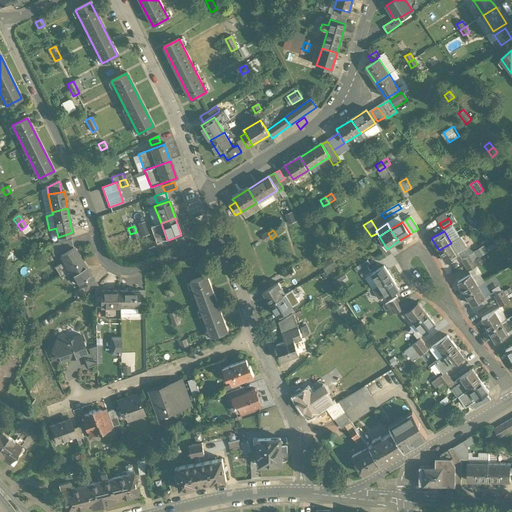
[(136,232),(130,234),(132,240),(138,238),(136,232)]
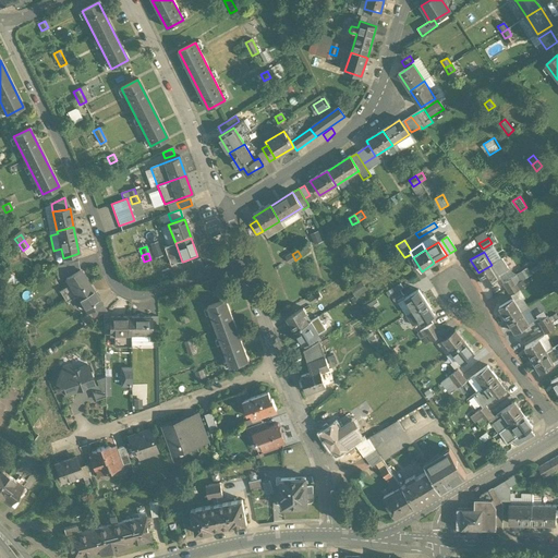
[(76,254),(63,258),(64,265),(65,265),(77,261),(76,254)]
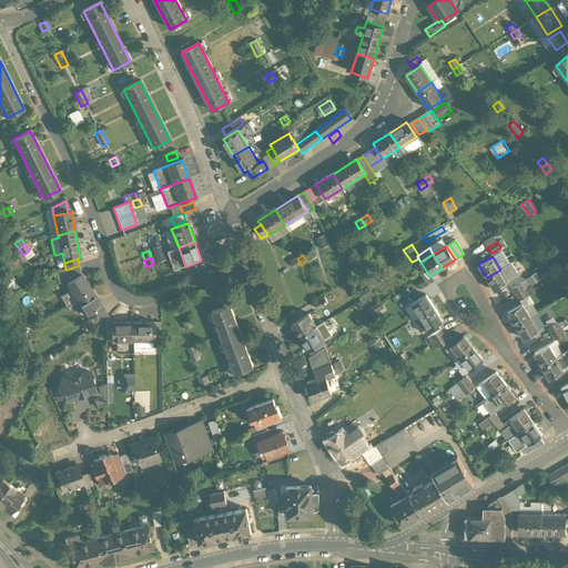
[(301,265),(297,259),(290,263),(294,270),(301,265)]
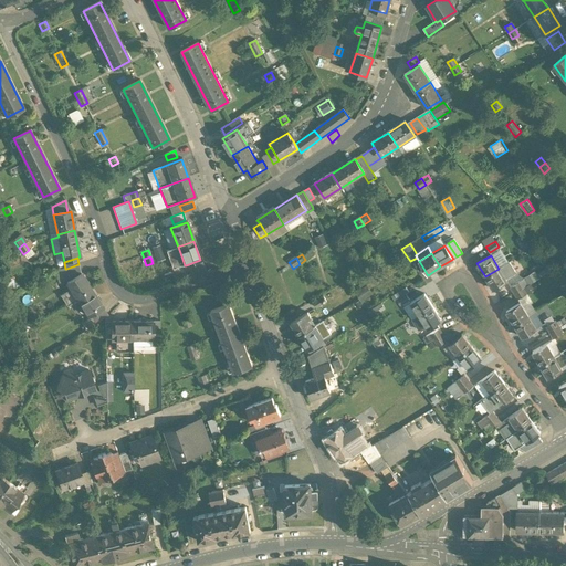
[(200,260),(186,265),(191,279),(206,273),(200,260)]
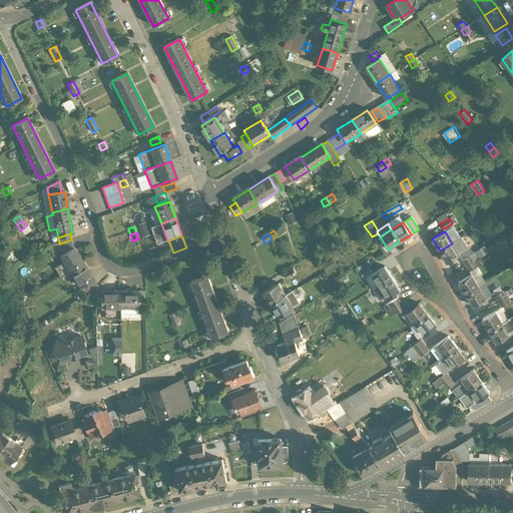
[(71,239),(60,243),(62,252),(72,245),(71,239)]
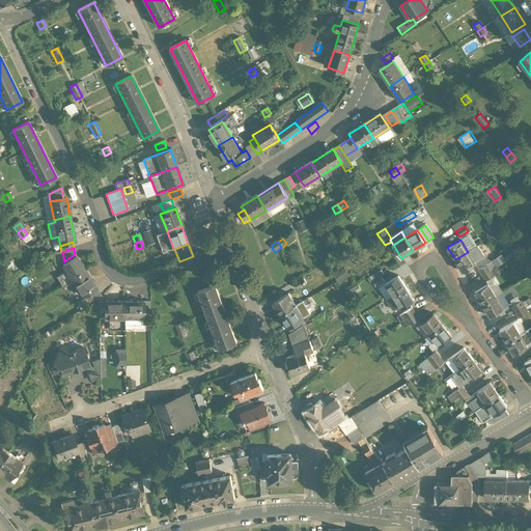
[(468,252),(455,259),(463,272),(475,263),(468,252)]
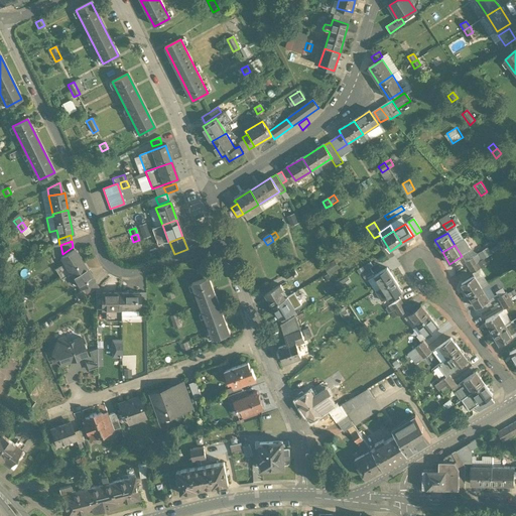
[(75,250),(61,258),(65,264),(55,269),(61,279),(71,273),(84,265),(75,250)]
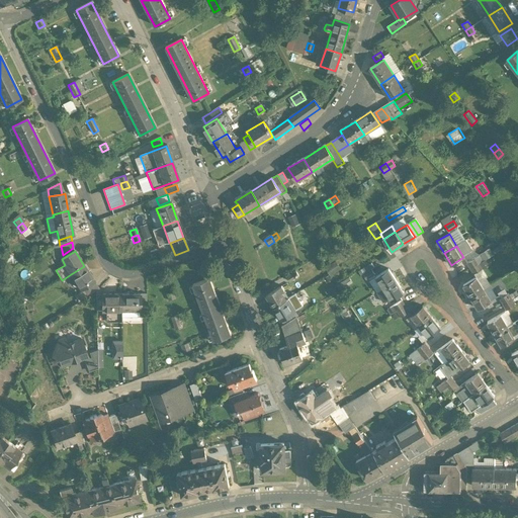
[(480,255),(467,263),(470,268),(479,263),(483,261),(480,255)]
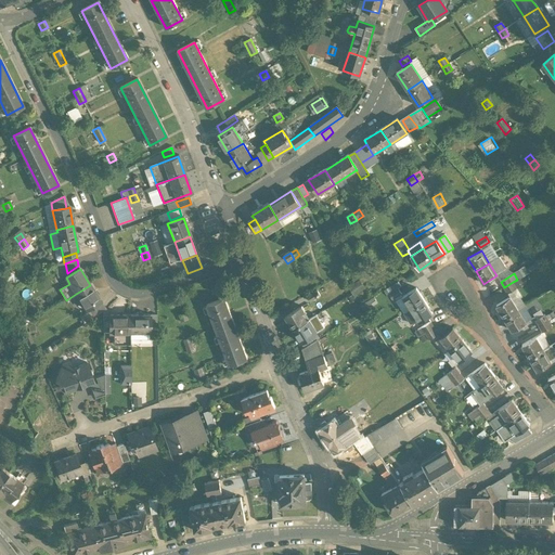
[(513,282),(504,287),(508,295),(517,289),(513,282)]
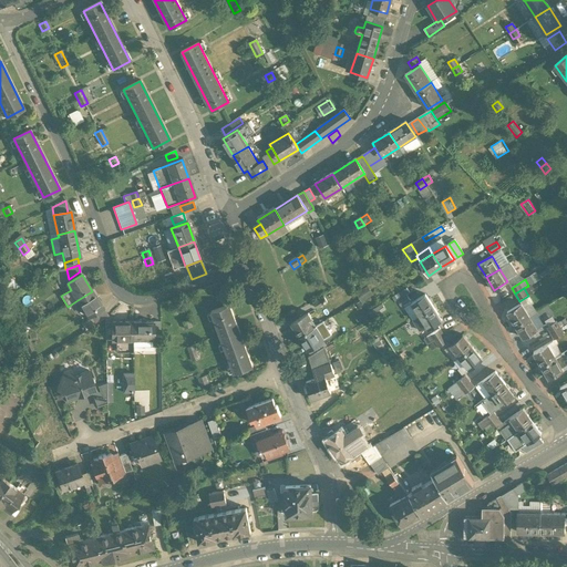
[(92,291),(78,300),(89,317),(103,308),(92,291)]
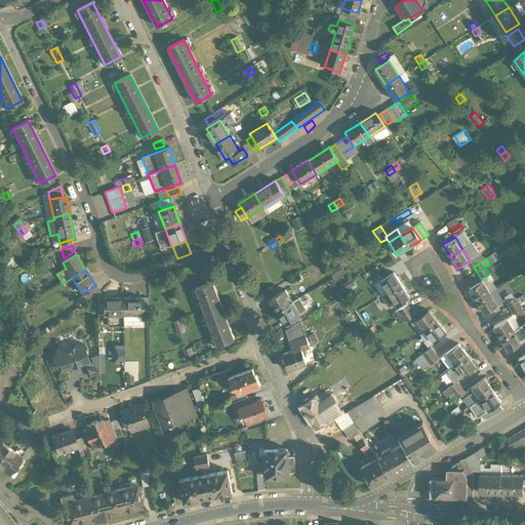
[(373,275),(370,271),(364,275),(366,279),(368,278),(371,283),(379,278),(376,273),(373,275)]
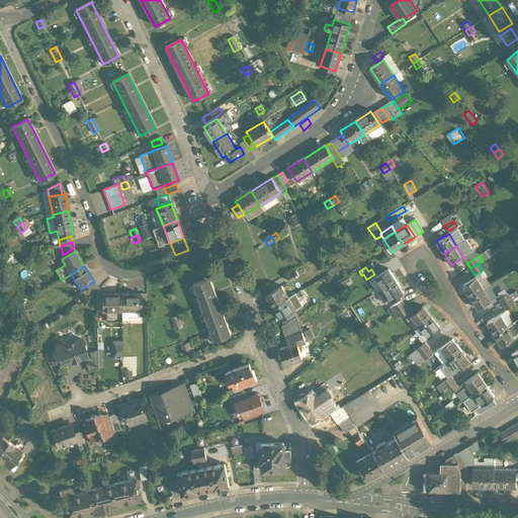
[(389,269),(376,277),(383,288),(396,281),(389,269)]
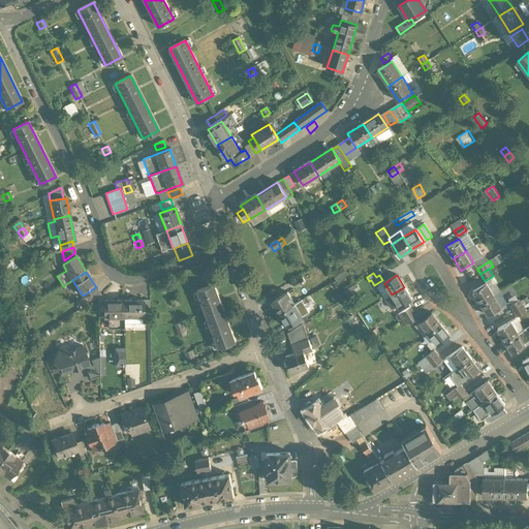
[(302,277),(292,283),(296,288),(305,282),(302,277)]
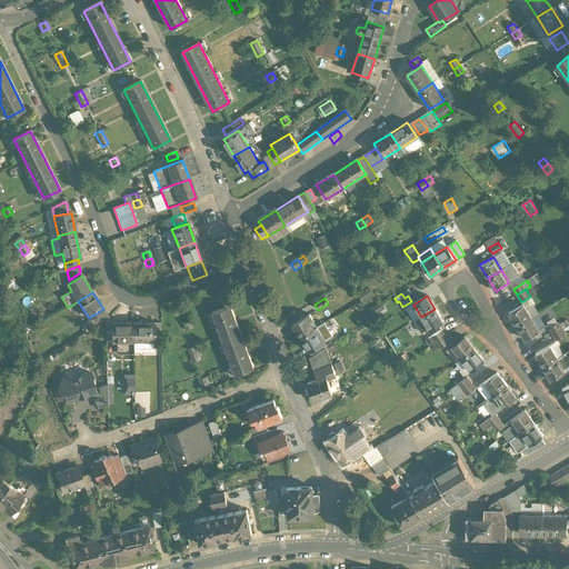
[(522,305),(509,313),(517,327),(531,318),(522,305)]
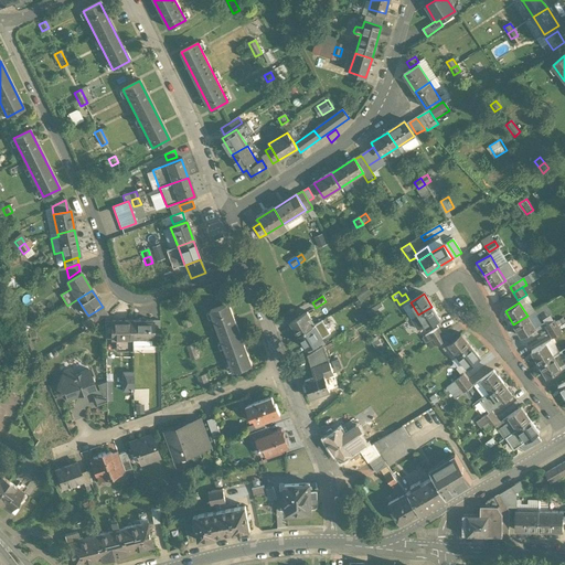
[(251,366),(228,305),(211,311),(233,373),(251,366)]
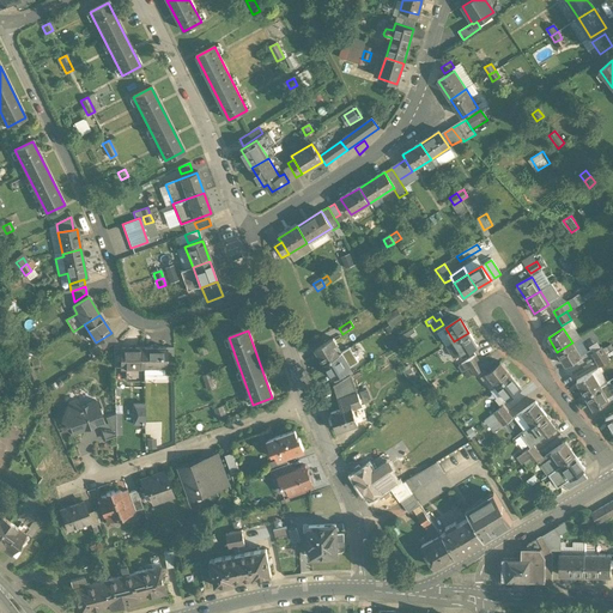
[(454,341),(447,346),(454,357),(460,353),(462,356),(478,347),(468,333),(454,341)]
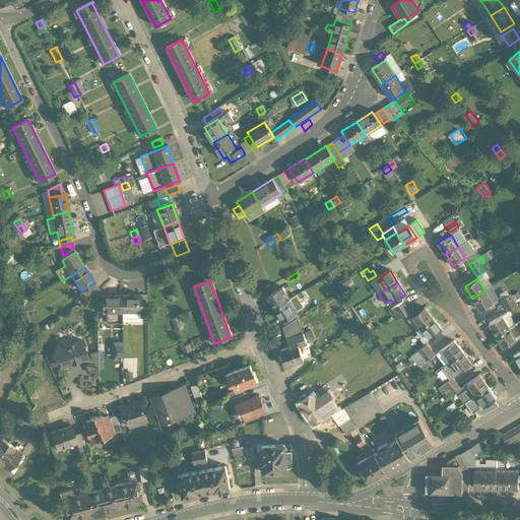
[(47,291),(43,285),(38,288),(41,295),(47,291)]
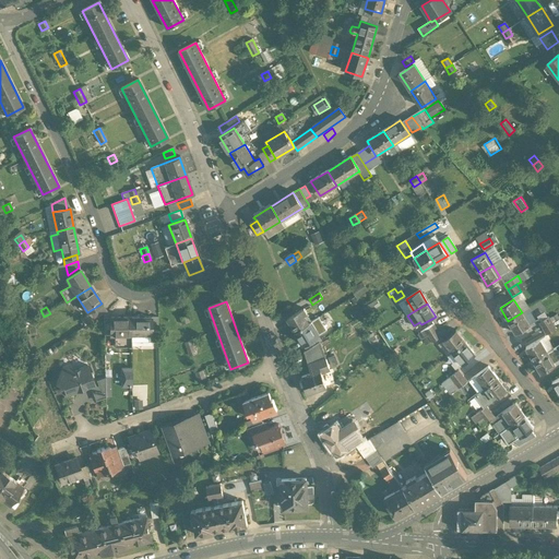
[(103,307),(91,314),(94,321),(107,312),(103,307)]
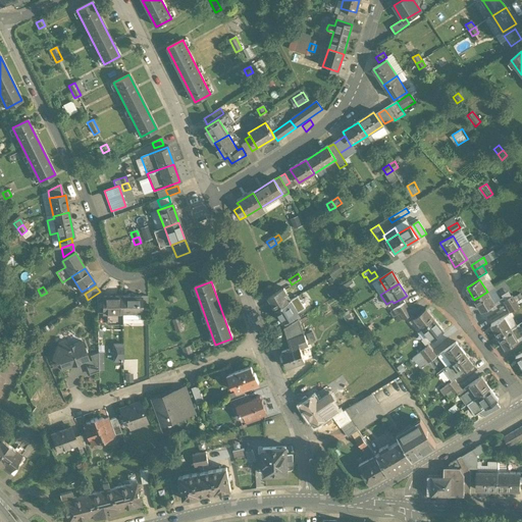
[(283,290),(268,299),(275,311),(289,303),(283,296),(286,294),(283,290)]
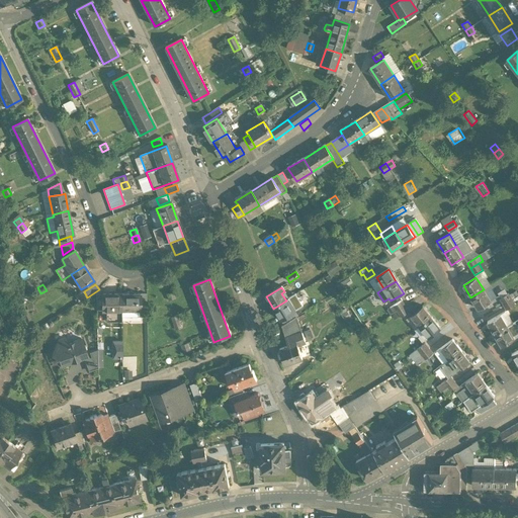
[(484,289),(470,297),(478,310),(491,301),(484,289)]
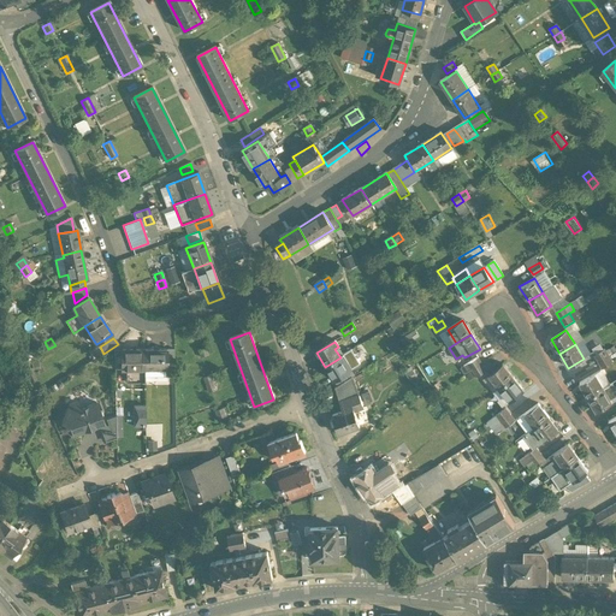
[(55,345),(48,349),(53,355),(59,351),(55,345)]
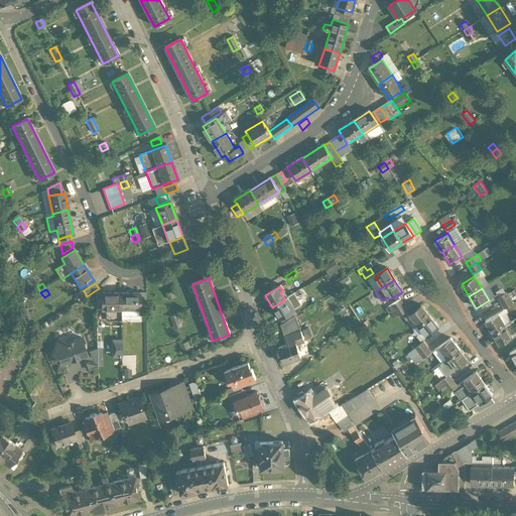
[(172,292),(166,294),(168,300),(174,298),(172,292)]
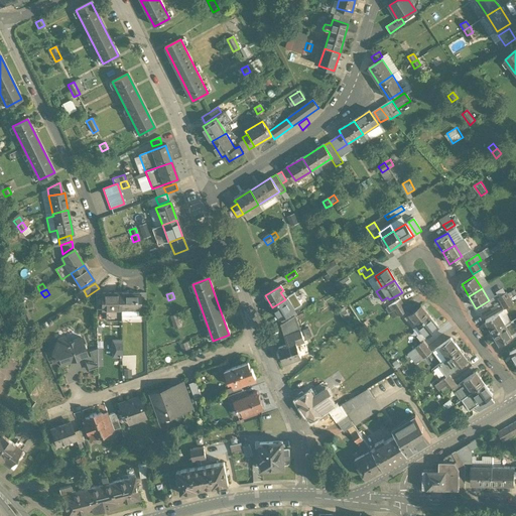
[(506,292),(497,298),(501,303),(509,298),(506,292)]
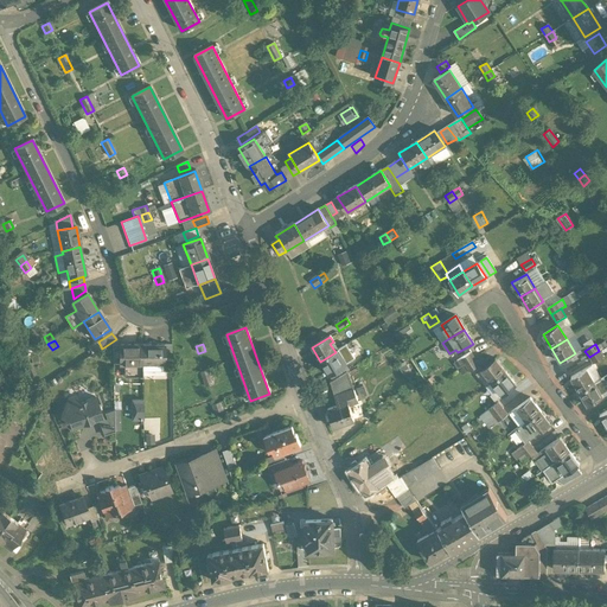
[(164,345),(142,346),(142,364),(163,364),(164,364),(164,345)]
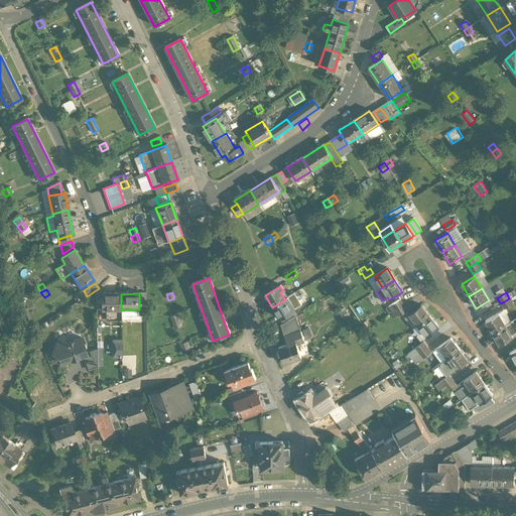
[(102,294),(102,295),(102,310),(105,310),(106,321),(121,321),(121,309),(121,294),(102,294)]
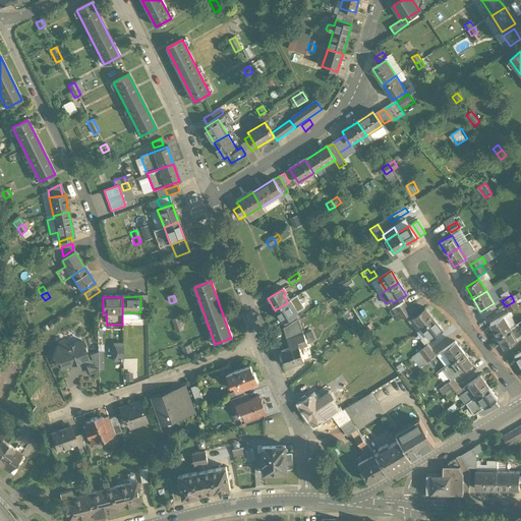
[(288,302),(275,310),(282,322),(297,313),(297,312),(295,308),(301,304),(296,297),(288,302)]
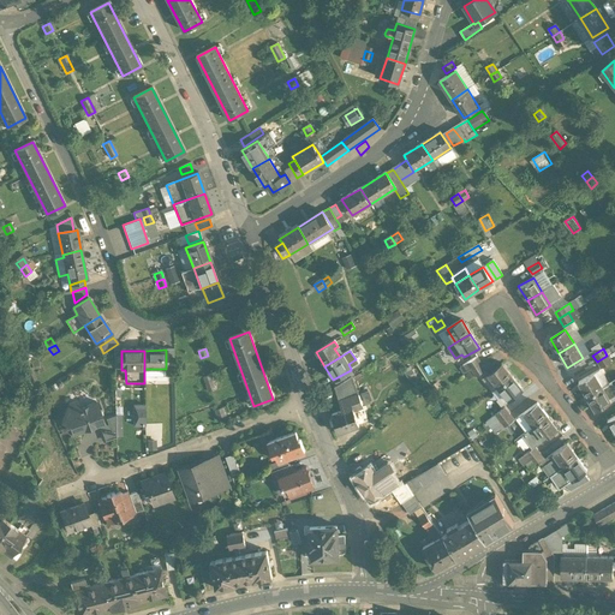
[(607,356),(597,362),(601,369),(611,362),(607,356)]
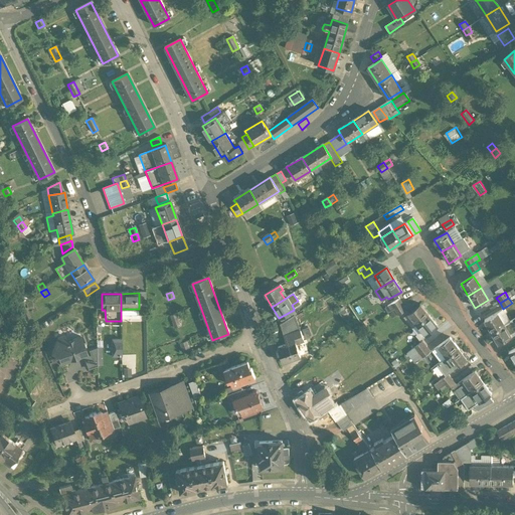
[(312,299),(303,304),(306,309),(315,304),(312,299)]
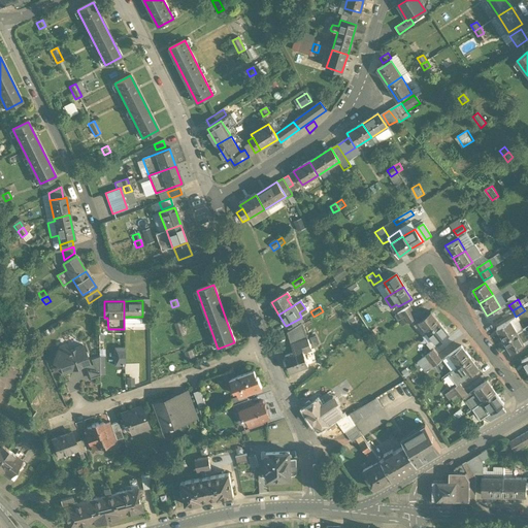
[(410,306),(396,315),(399,321),(405,317),(414,311),(410,306)]
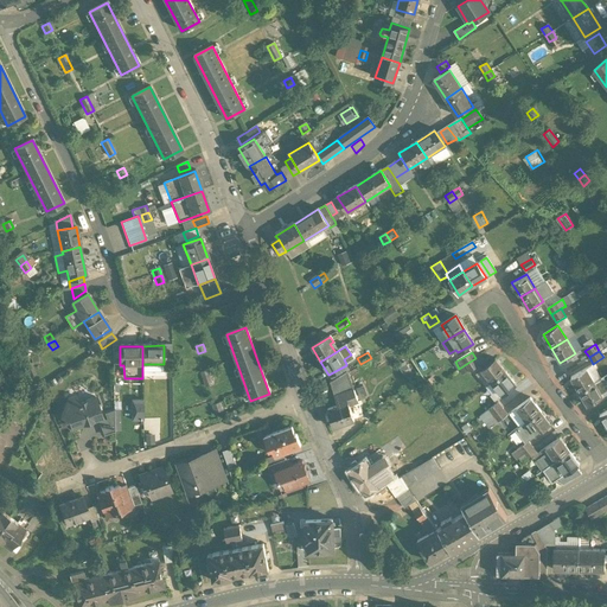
[(475,358),(466,364),(471,371),(479,365),(475,358)]
